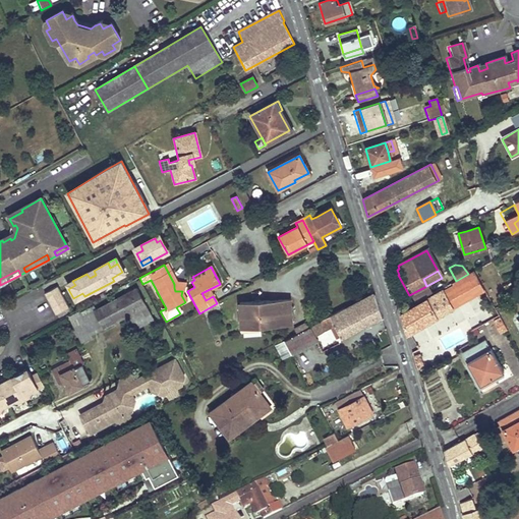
[(112,278),(114,281),(123,275),(122,272),(112,278)]
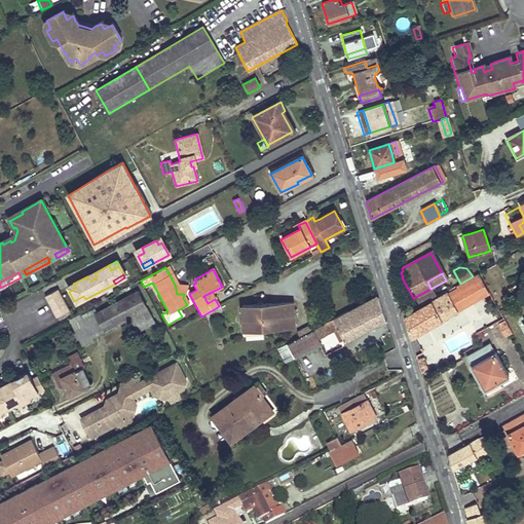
[(478,276),(404,319),(410,338),(441,321),(455,312),(456,312),(488,295),(478,276)]
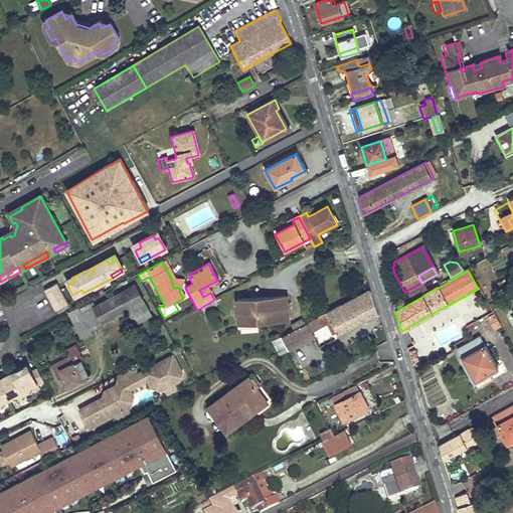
[(426,291),(421,283),(404,292),(409,301),(426,291)]
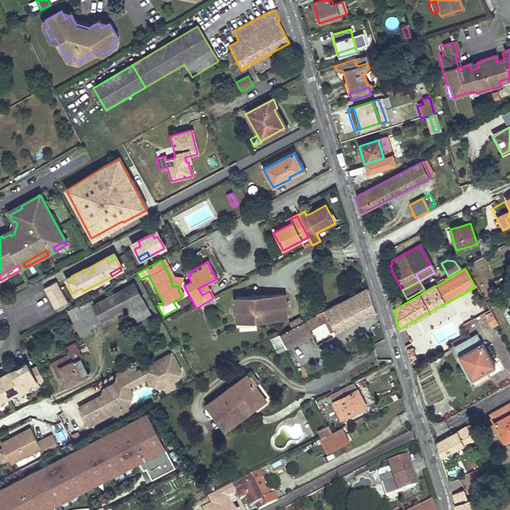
[(67,303),(55,282),(41,289),(53,310),(67,303)]
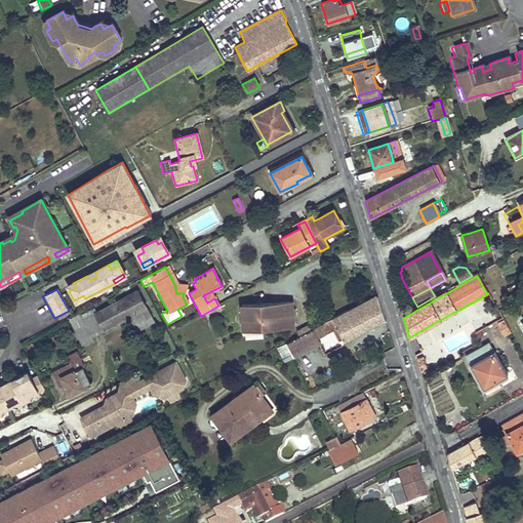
[(154,322),(137,291),(93,314),(103,331),(129,318),(136,331),(154,322)]
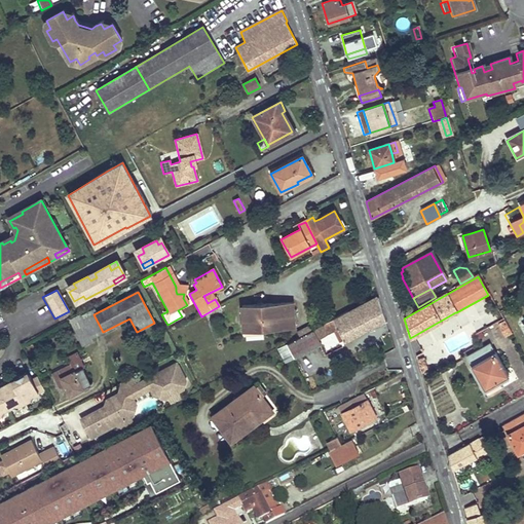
[(215,299),(212,292),(203,296),(208,303),(215,299)]
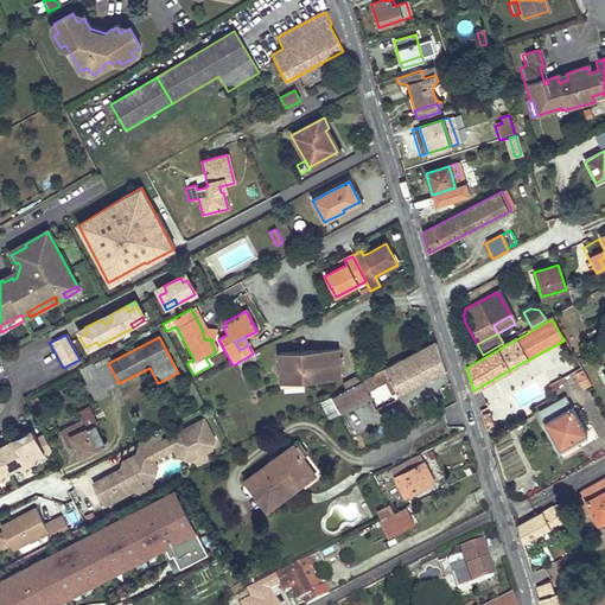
[(446,373),(437,343),(401,362),(400,361),(374,375),(379,386),(390,380),(397,396),(446,373)]
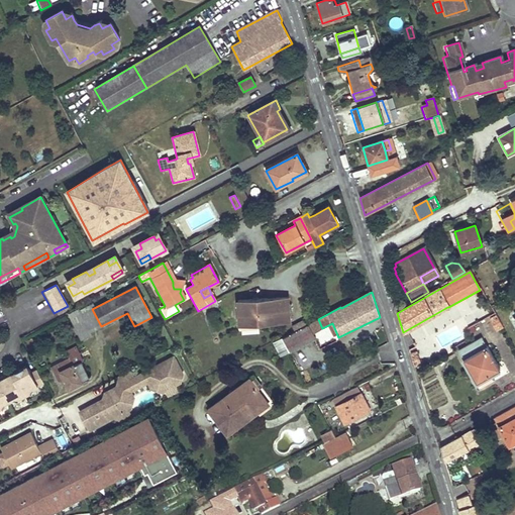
[(290,321),(288,298),(237,301),(238,321),(259,320),(259,323),(290,321)]
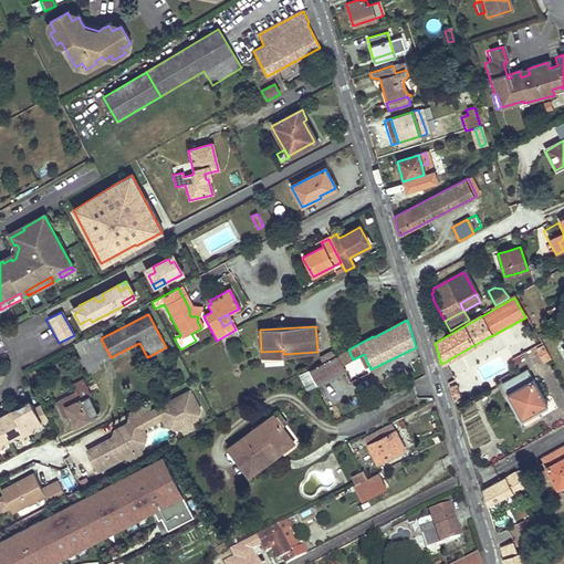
[(111,357),(101,338),(89,345),(95,357),(98,364),(111,357)]
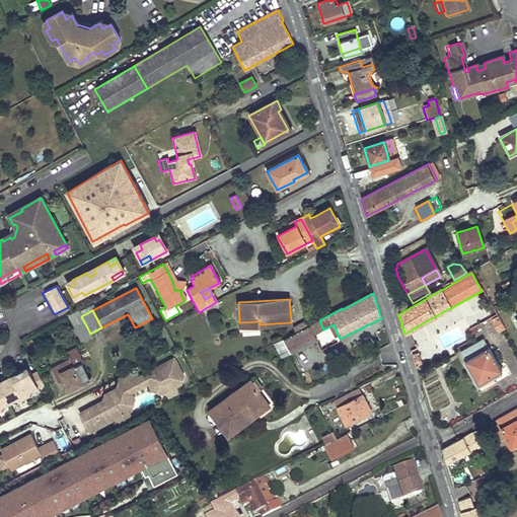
[(81,316),(79,311),(68,316),(76,334),(87,327),(81,316)]
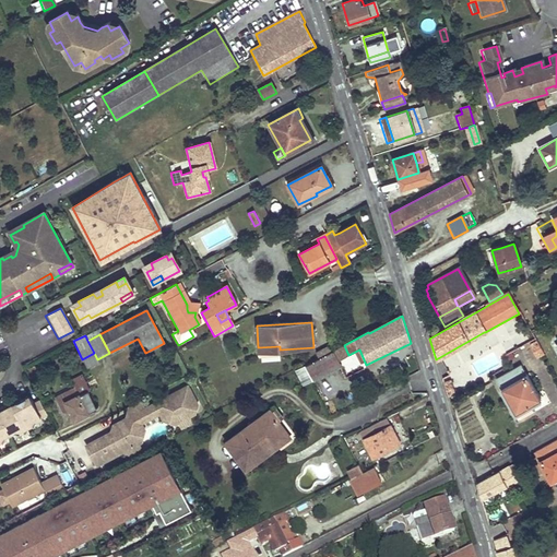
[(535,343),(529,346),(535,357),(542,354),(535,343)]
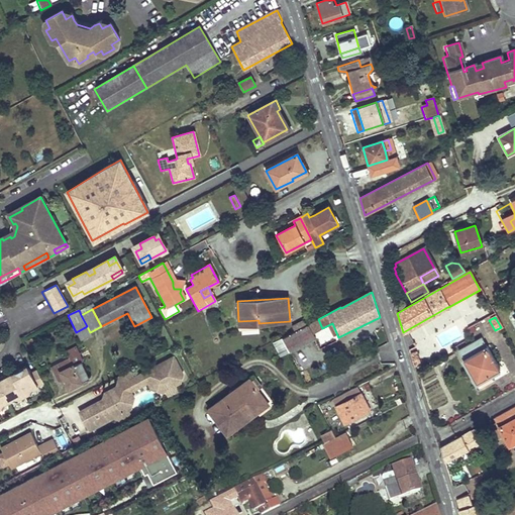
[(322,328),(318,319),(306,325),(311,334),(322,328)]
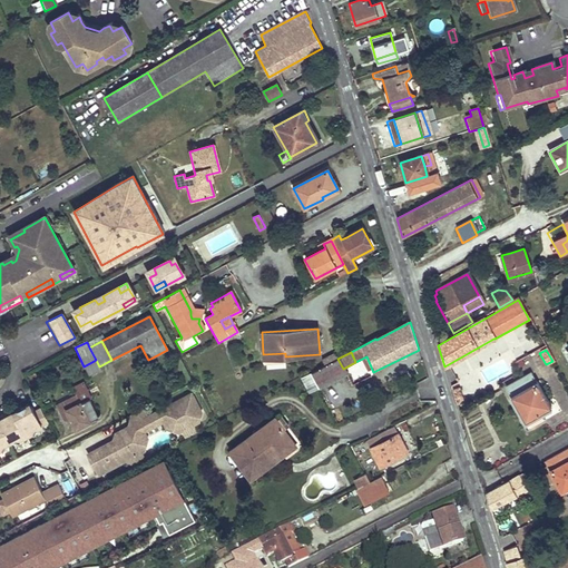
[(326,363),(338,358),(335,353),(323,359),(326,363)]
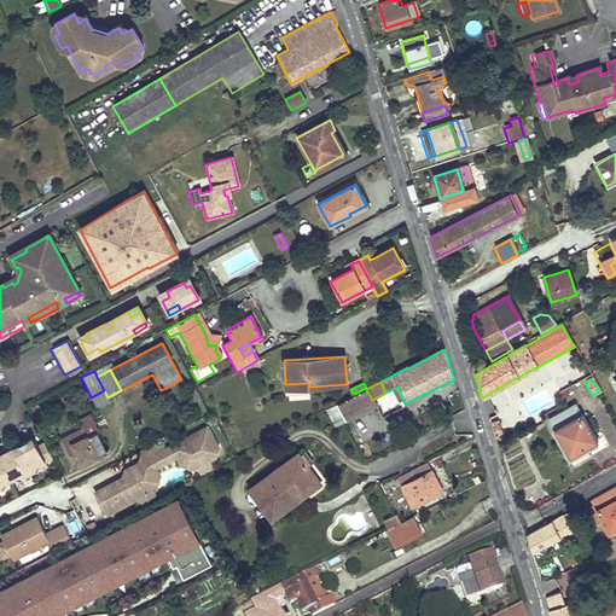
[(372,400),(366,389),(337,405),(346,422),(376,407),(372,400)]
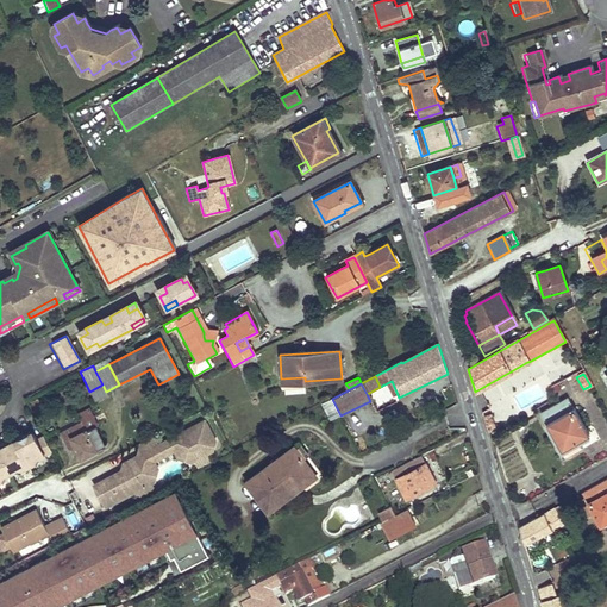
[(106,392),(102,385),(89,392),(93,399),(106,392)]
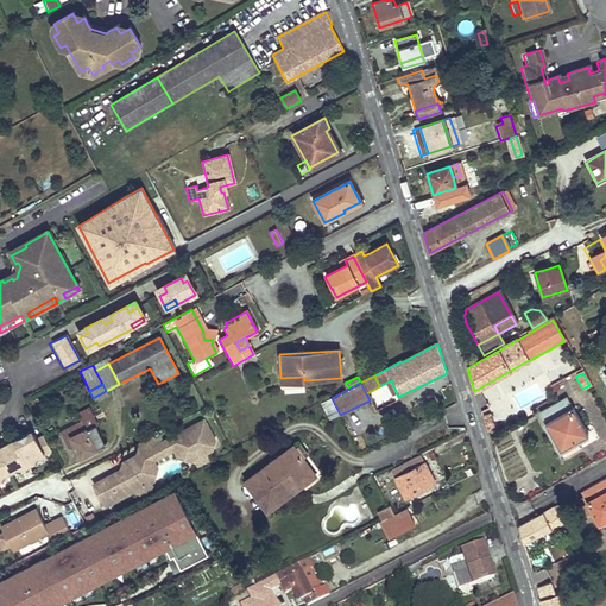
[(565,399),(538,414),(544,424),(545,423),(560,449),(586,435),(572,408),(570,409),(565,399)]
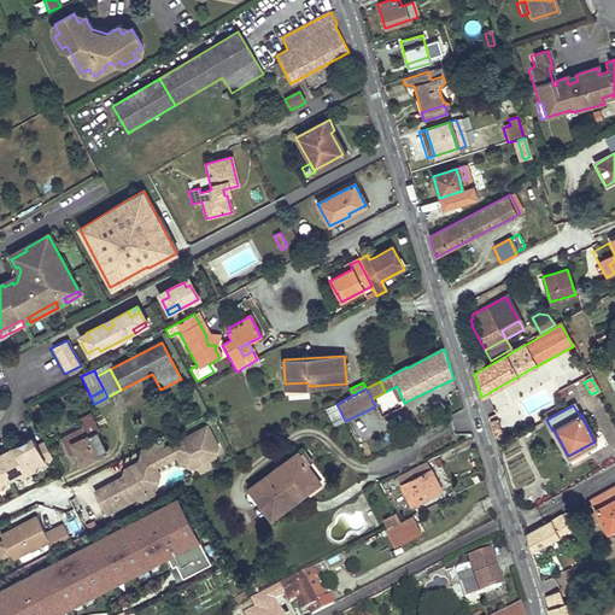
[(496,421),(490,423),(495,437),(501,435),(496,421)]
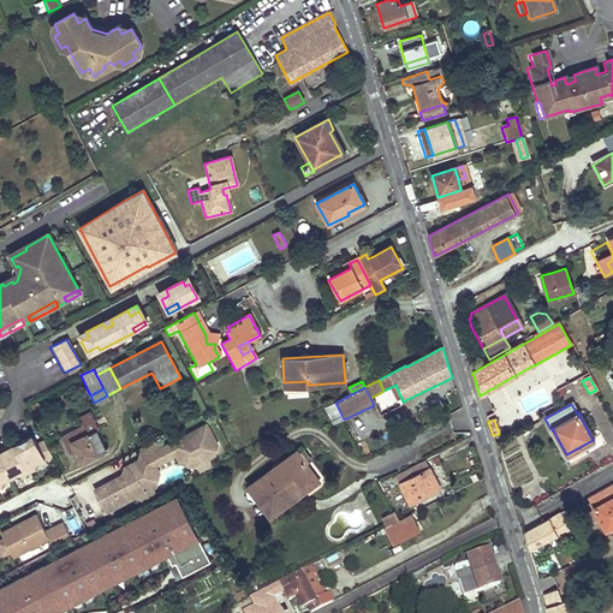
[(96,430),(93,423),(83,428),(87,435),(96,430)]
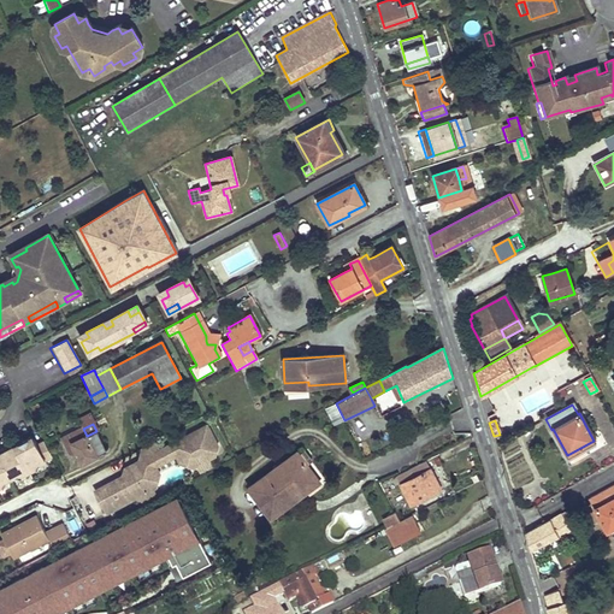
[(214,456),(217,448),(206,426),(159,452),(158,452),(160,455),(152,460),(149,456),(140,461),(127,468),(123,477),(94,493),(106,513),(142,494),(146,502),(157,496),(153,489),(157,486),(160,474),(155,466),(177,455),(182,462),(194,467),(198,465),(202,472),(212,467),(208,459),(214,456)]
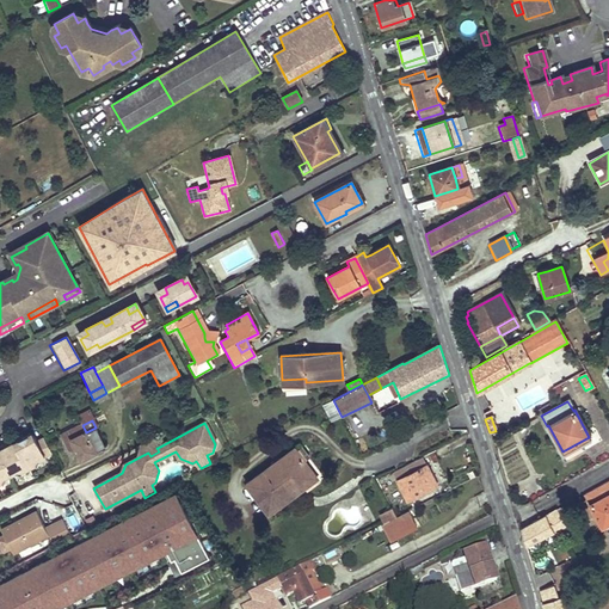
[(105,448),(96,428),(86,432),(82,425),(61,435),(69,451),(75,448),(81,460),(105,448)]
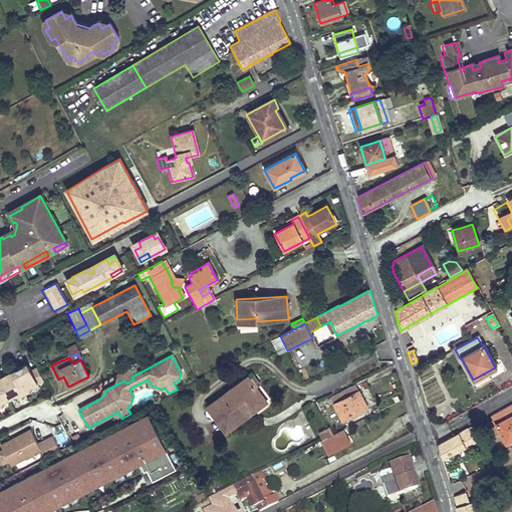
[(31,392),(33,387),(42,381),(35,368),(29,371),(25,365),(4,376),(3,372),(0,373),(0,408),(2,407),(3,402),(11,398),(16,399),(31,392)]
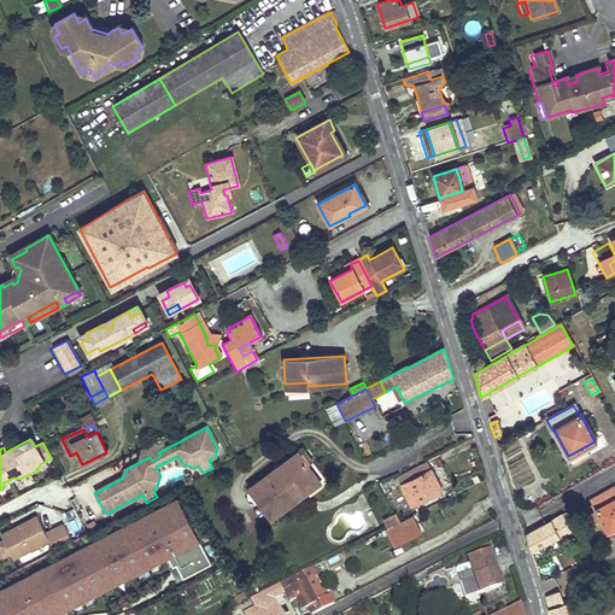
[(158,452),(159,452),(154,443),(142,450),(140,462),(150,457),(152,461),(160,456),(158,452)]
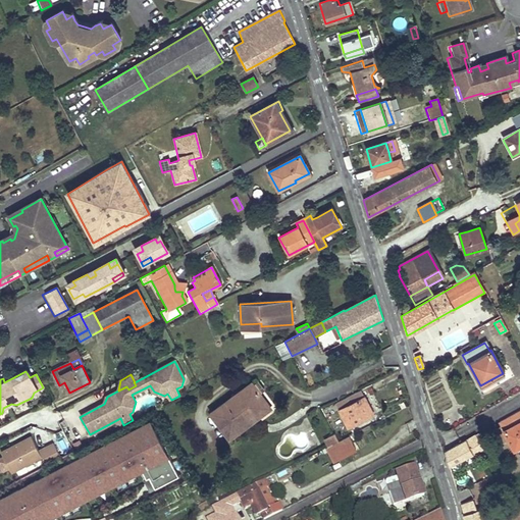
[(268,406),(252,383),(210,414),(229,438),(247,426),(243,420),(250,415),(248,413),(253,409),(257,414),(268,406)]
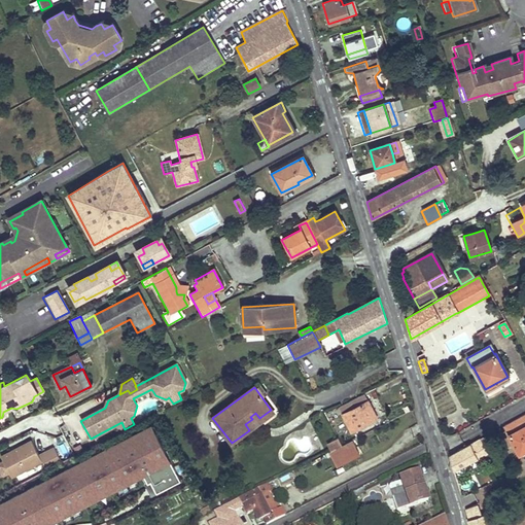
[(377,419),(363,394),(338,408),(351,433),(377,419)]
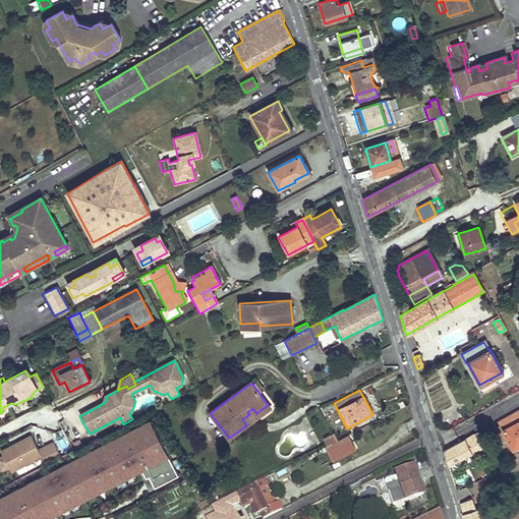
[(270,408),(268,405),(256,413),(252,408),(247,412),(249,414),(242,419),(246,425),(270,408)]
